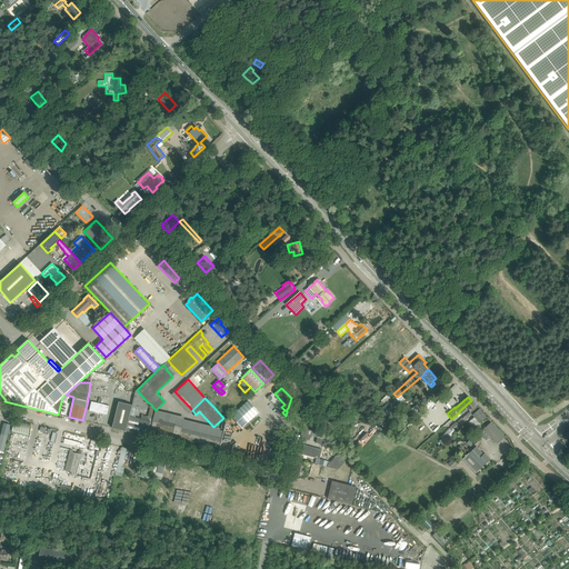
[(211,398),(208,401),(215,408),(218,406),(211,398)]
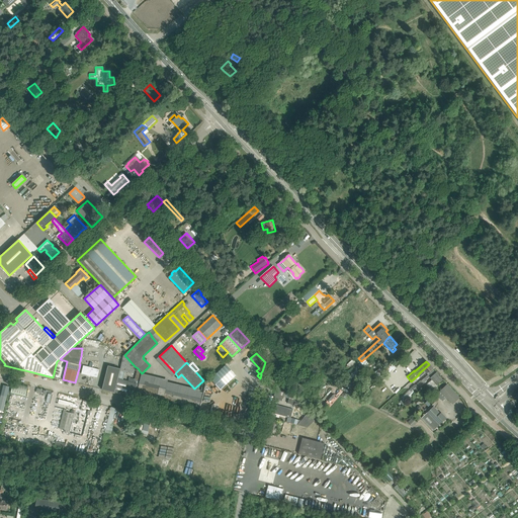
[(391,362),(383,369),(389,374),(396,367),(391,362)]
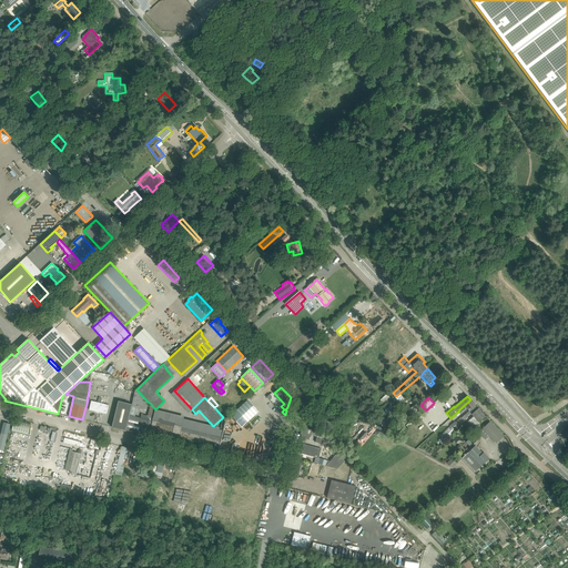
[(467,408),(469,411),(470,409),(470,408),(475,404),(470,399),(459,409),(458,412),(460,414),(467,408)]
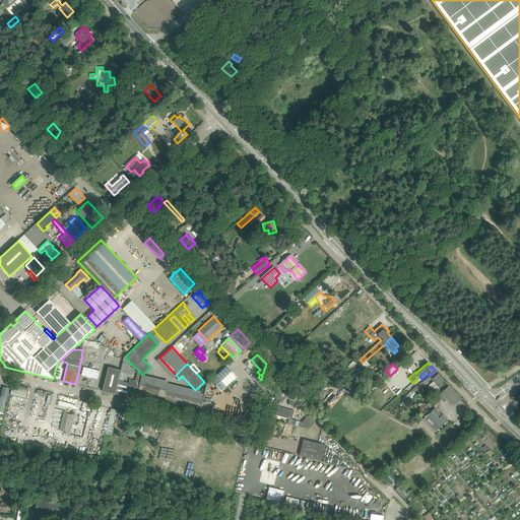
[(100,371),(83,367),(81,375),(98,379),(100,371)]
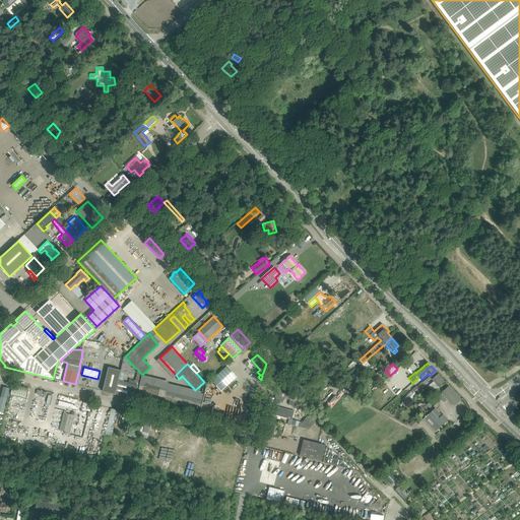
[(109,367),(103,391),(112,393),(115,394),(121,370),(109,367)]
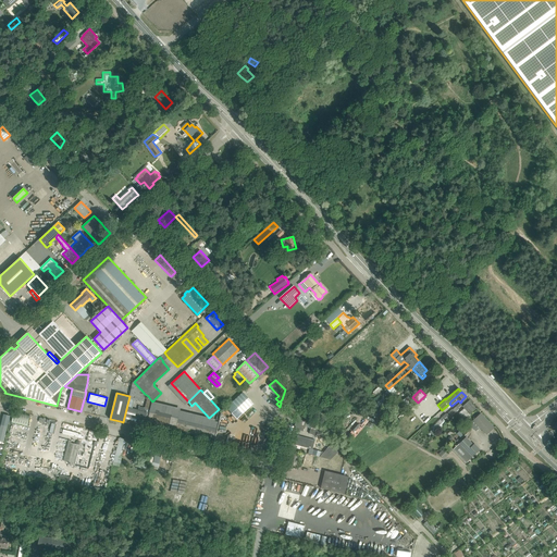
[(226,408),(237,419),(254,404),(243,393),(226,408)]
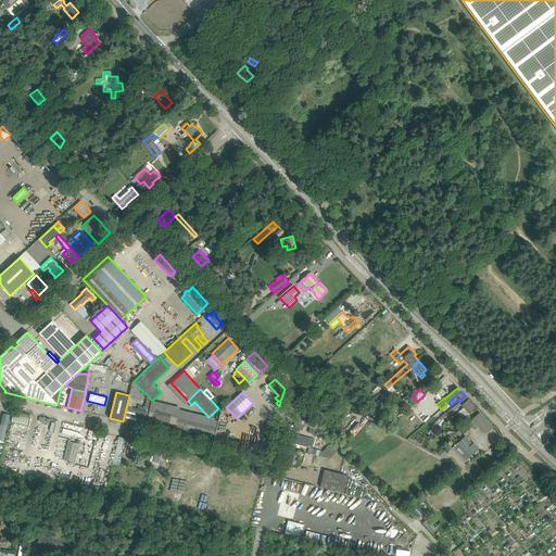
[(408,393),(400,402),(401,403),(400,403),(406,409),(413,403),(411,401),(413,399),(408,393)]
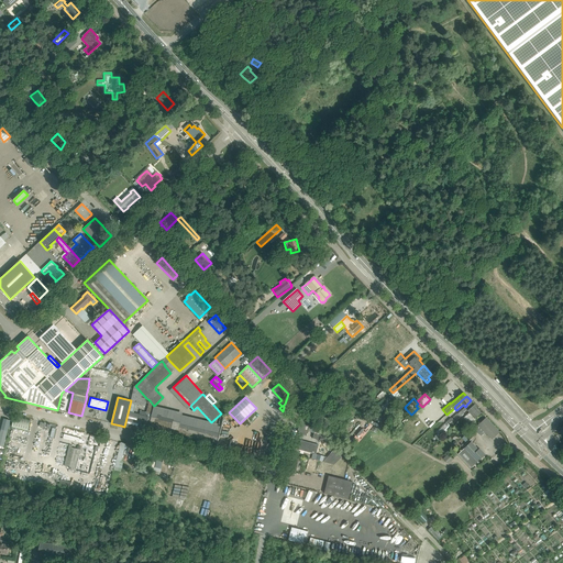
[(386,399),(375,409),(379,414),(384,410),(384,411),(390,406),(393,408),(395,406),(389,399),(387,401),(386,399)]
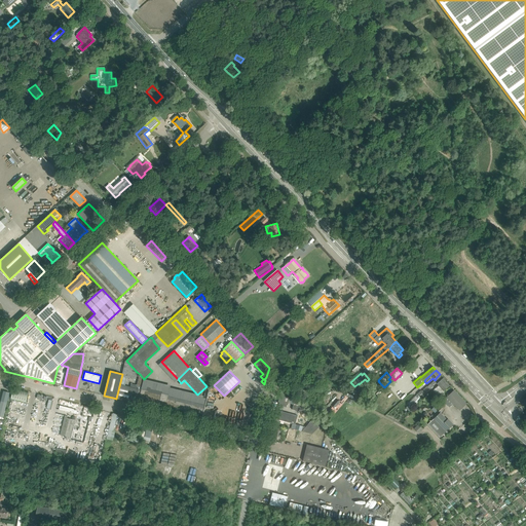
[(120,384),(116,399),(137,404),(138,404),(139,399),(141,389),(143,379),(143,378),(140,374),(137,385),(132,383),(130,386),(125,385),(120,384)]
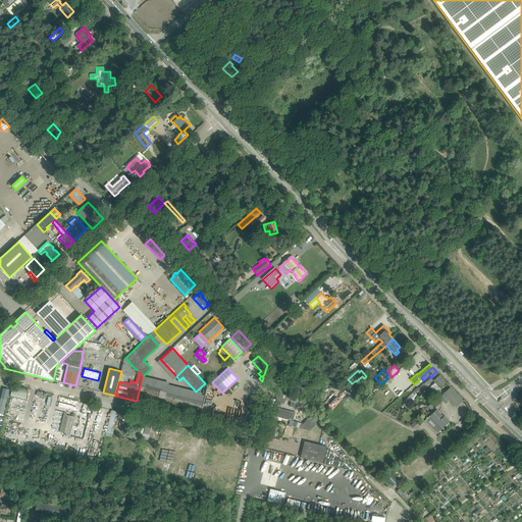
[(440,388),(447,382),(436,371),(432,375),(432,376),(431,377),(424,384),(426,386),(430,383),(429,382),(432,379),(433,381),(433,380),(435,382),(429,387),(434,393),(437,393),(440,389),(440,388)]
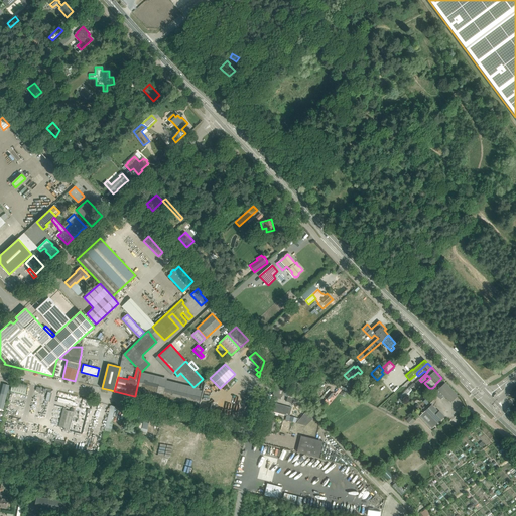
[(272,395),(272,396),(276,397),(276,398),(281,399),(284,387),(276,380),(272,395)]
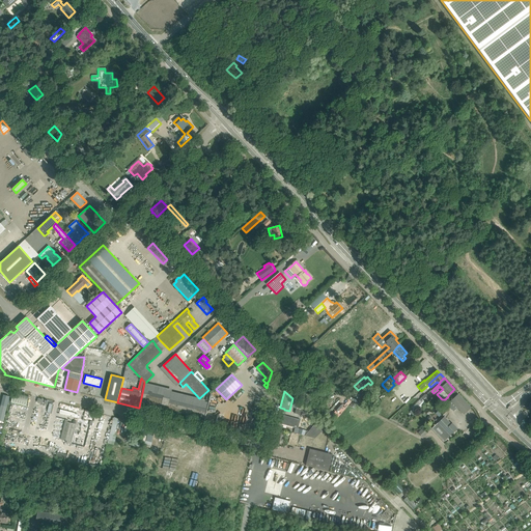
[(14,392),(10,402),(26,407),(29,395),(14,392)]
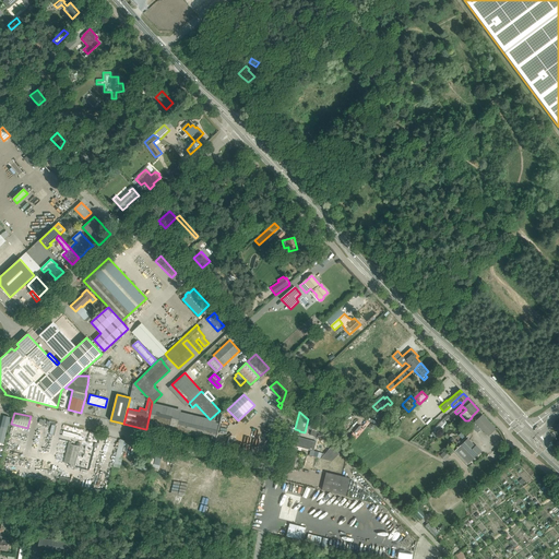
[(150,414),(147,424),(215,440),(218,424),(216,423),(213,421),(211,429),(150,414)]
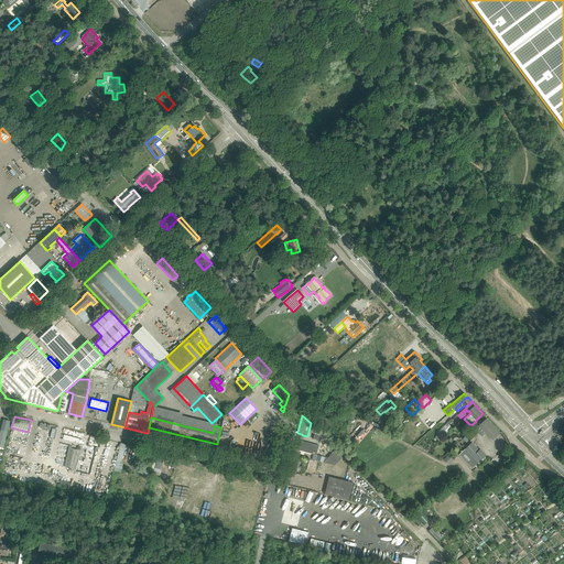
[(446,424),(437,433),(438,434),(442,437),(452,427),(451,427),(455,423),(452,420),(452,419),(447,422),(447,423),(446,424)]
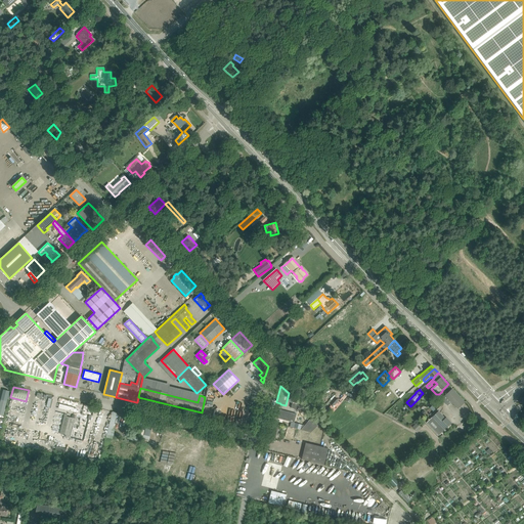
[(448,405),(450,403),(451,402),(457,408),(465,402),(452,389),(442,398),(448,405)]
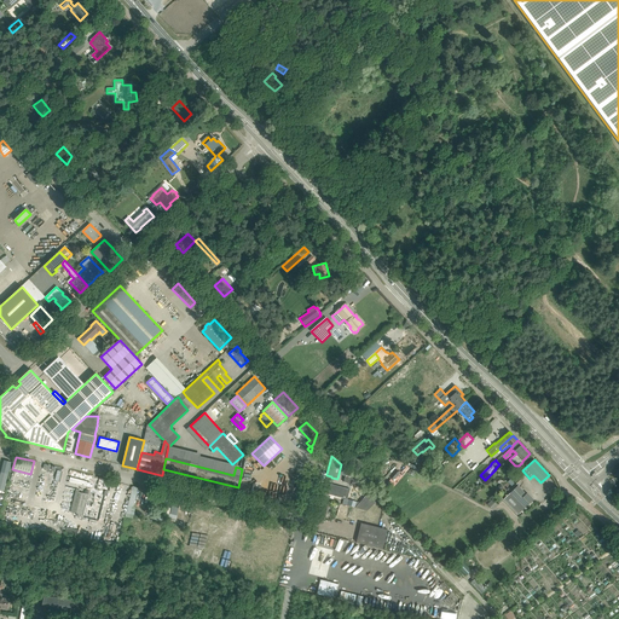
[(4,461),(0,475),(0,490),(5,492),(12,463),(4,461)]
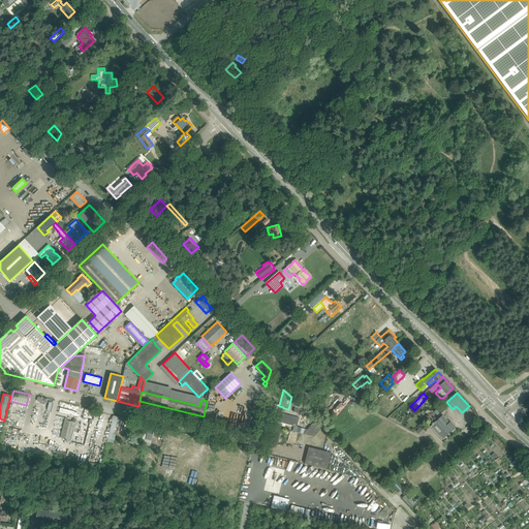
[(300,418),(282,413),(280,423),(297,427),(300,418)]
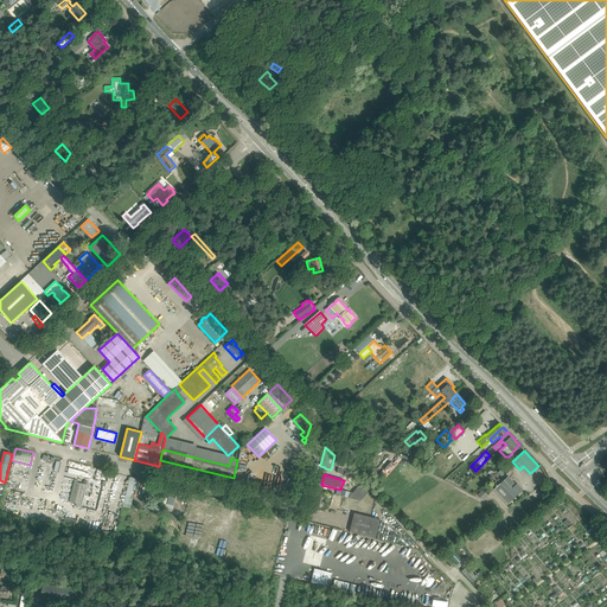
[(131,477),(126,496),(131,497),(135,479),(131,477)]
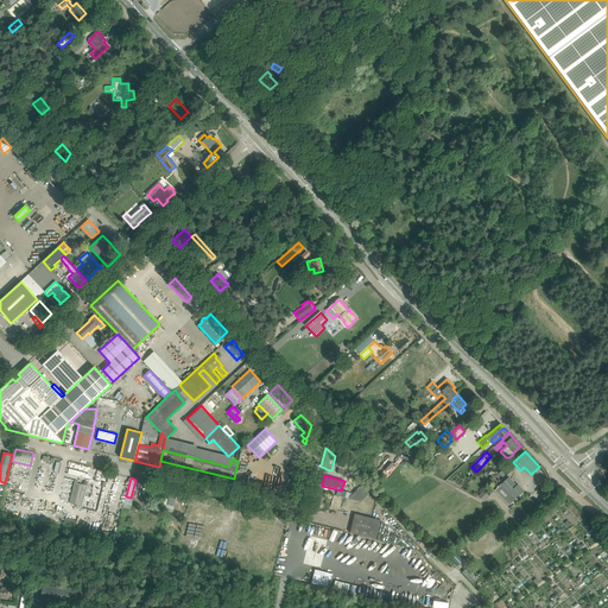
[(508,505),(523,492),(508,477),(494,491),(508,505)]
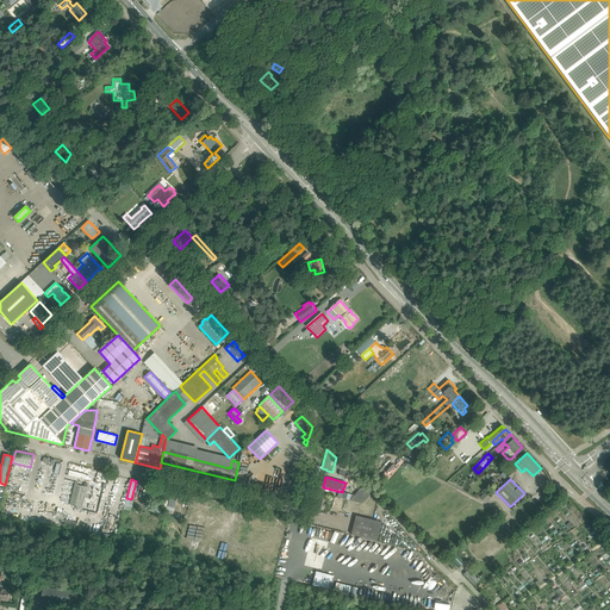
[(74,484),(69,504),(76,506),(75,508),(81,509),(86,487),(83,486),(74,484)]
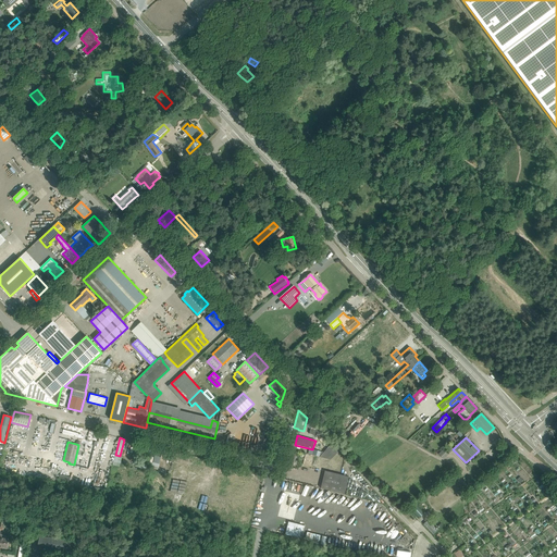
[(330,459),(338,452),(331,444),(323,453),(313,449),(311,455),(330,459)]
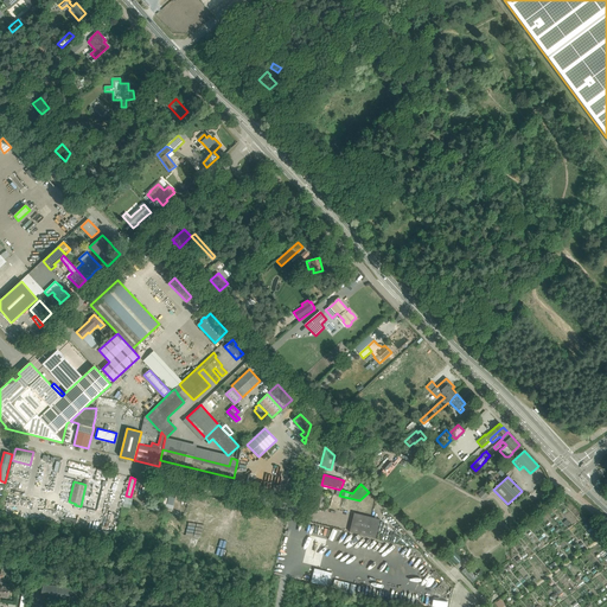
[(177,491),(171,489),(167,504),(173,505),(177,491)]
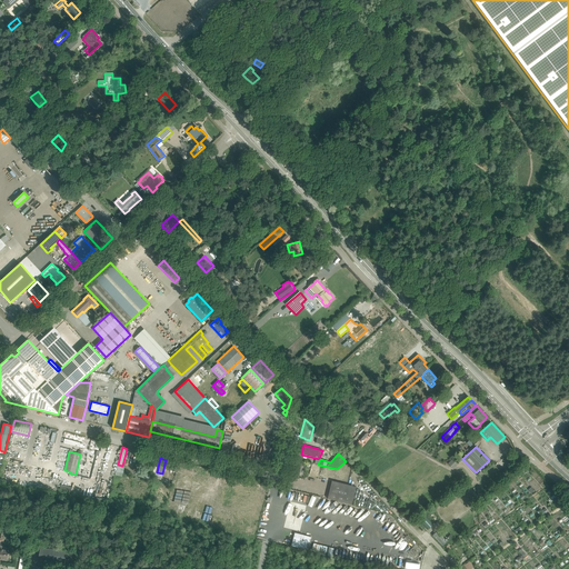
[(291,469),(291,471),(290,476),(299,478),(302,465),(293,462),(291,469)]
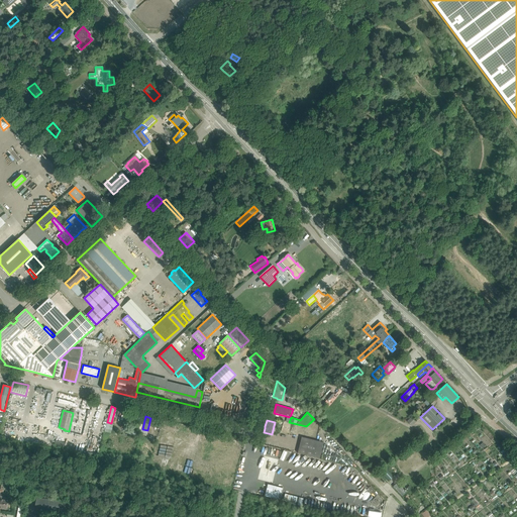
[(299,436),(301,428),(282,423),(280,431),(299,436)]
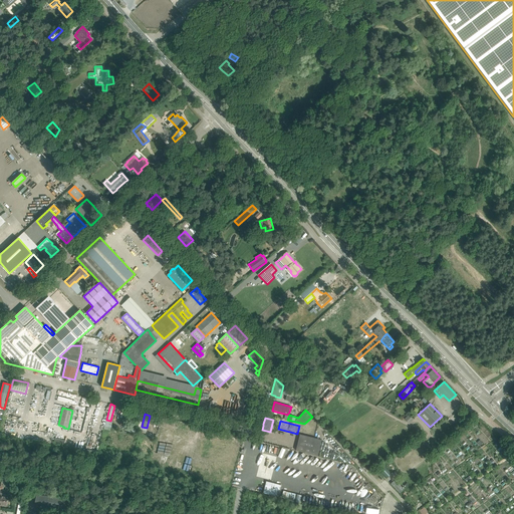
[(130,426),(127,433),(138,436),(140,428),(130,426)]
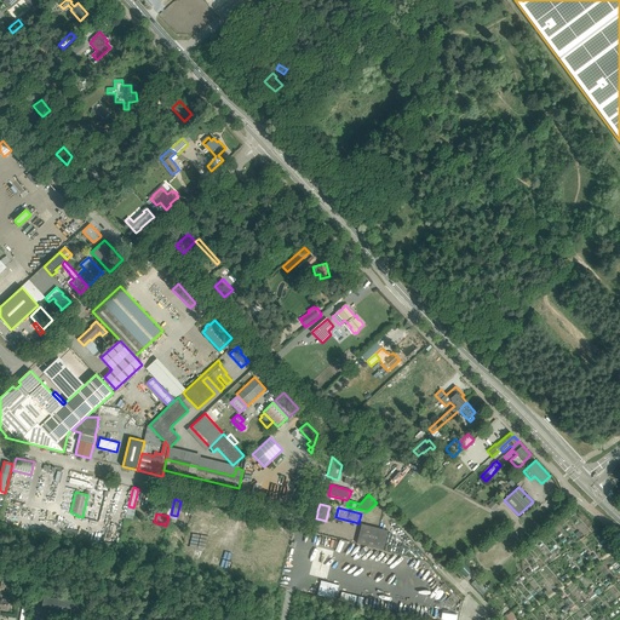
[(361,524),(357,544),(371,546),(383,550),(388,530),(361,524)]
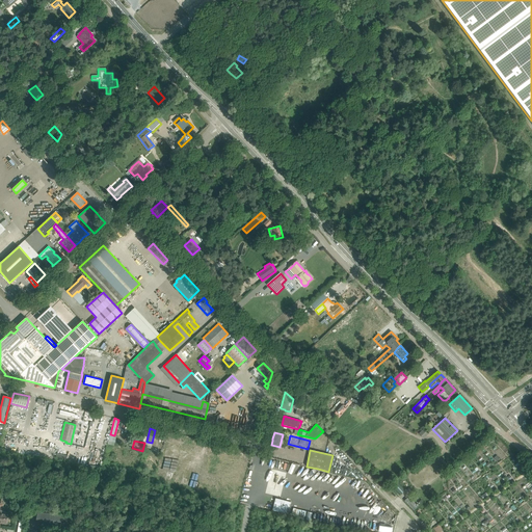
[(271,467),(288,472),(290,464),(274,459),(271,467)]
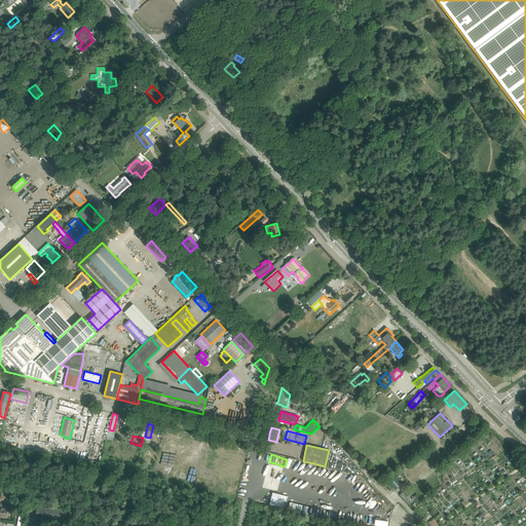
[(392,476),(387,481),(395,489),(401,484),(392,476)]
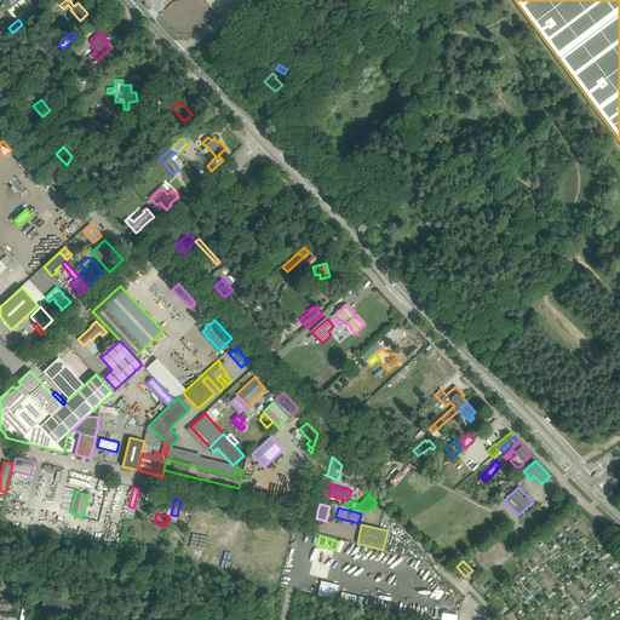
[(321,580),(317,595),(336,600),(339,585),(321,580)]
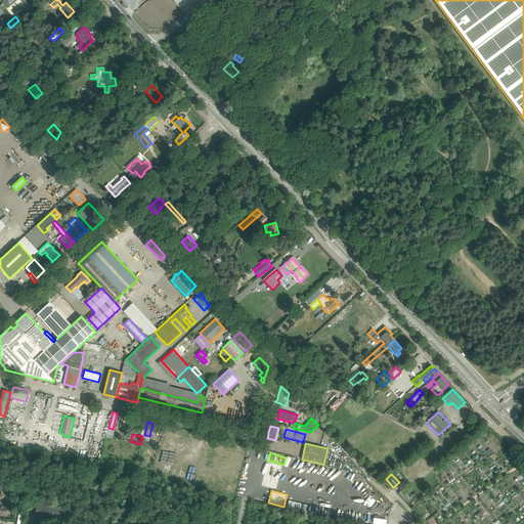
[(401,491),(398,493),(407,503),(417,494),(415,492),(410,497),(406,493),(405,495),(401,491)]
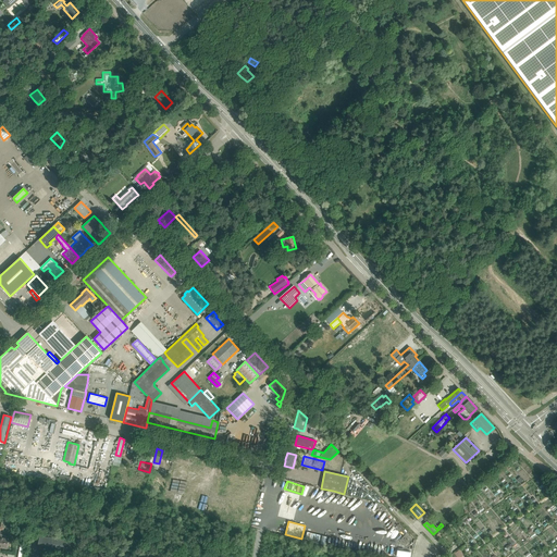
[(2,536),(0,535),(0,547),(8,549),(9,539),(1,537),(2,536)]
